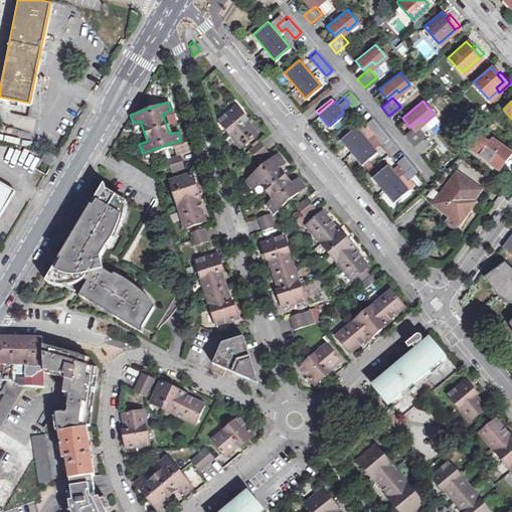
[(216,119),(238,145),(254,132),(244,119),(246,118),(234,104),(216,119)]
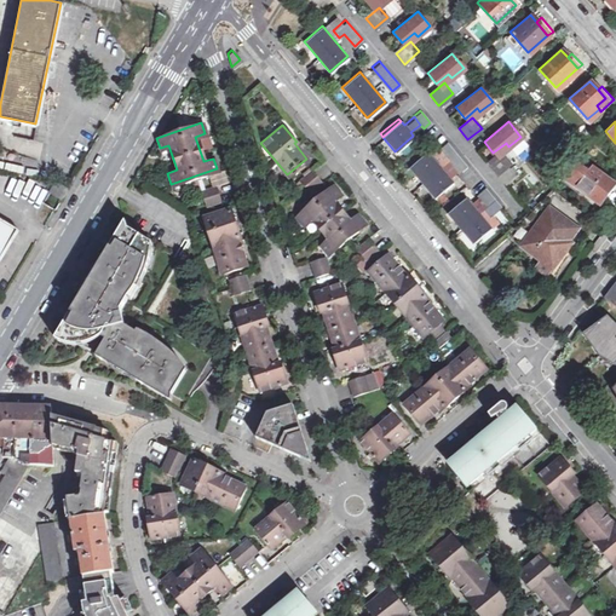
[(438,147),(459,171),(466,165),(445,140),(438,147)]
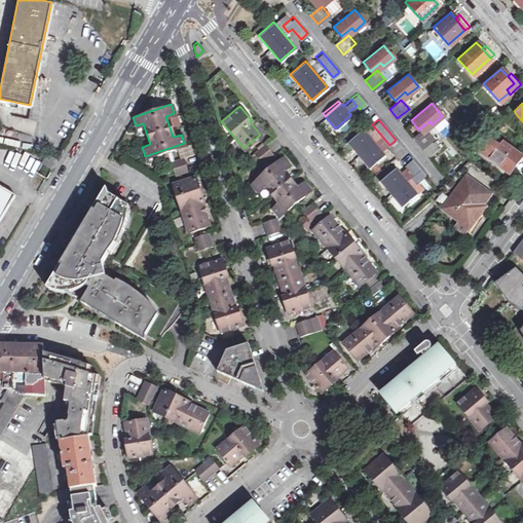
[(362,128),(346,142),(367,167),(383,154),(362,128)]
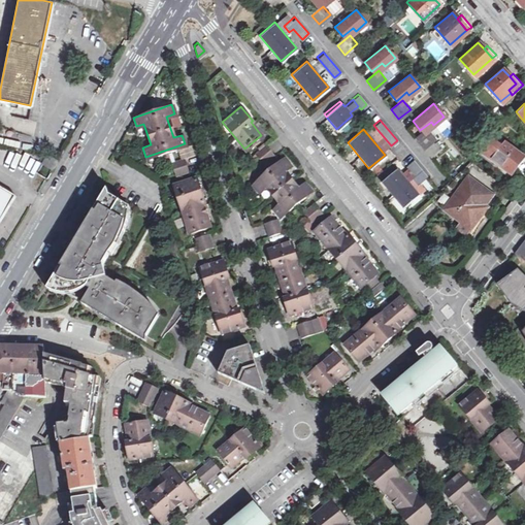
[(416,139),(428,156),(436,150),(430,141),(434,138),(427,129),(416,139)]
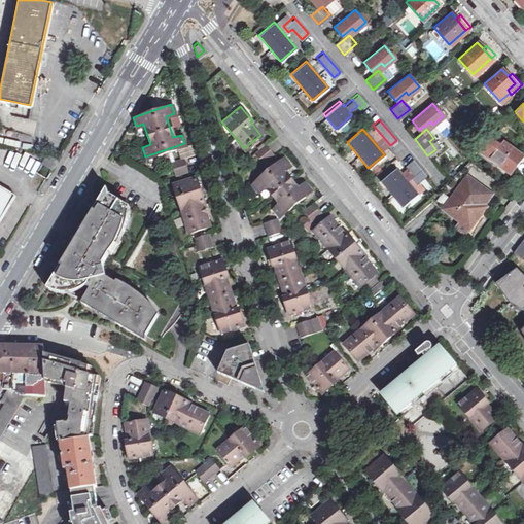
[(478,149),(509,172),(522,155),(502,140),(498,145),(487,136),(478,149)]
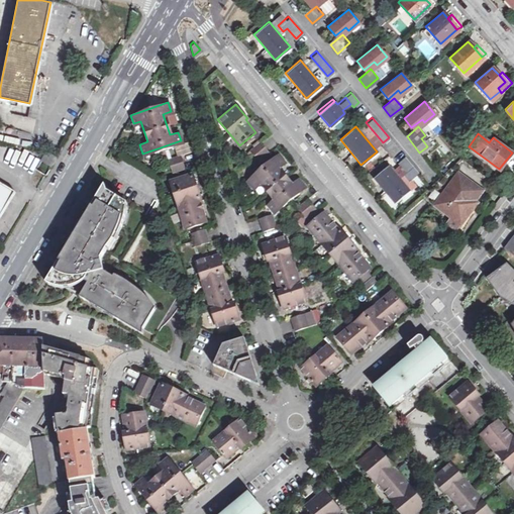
[(248,148),(257,159),(268,150),(259,140),(248,148)]
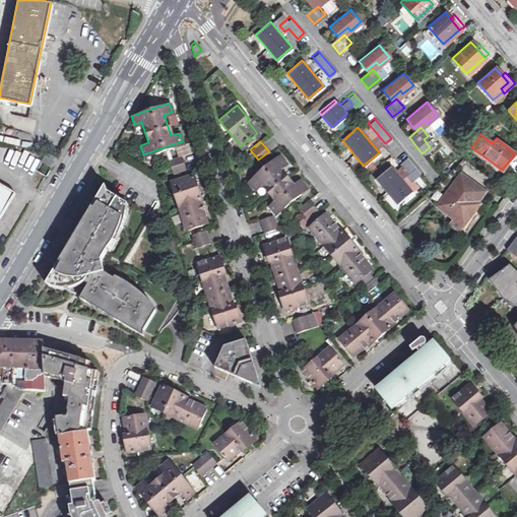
[(45,150),(40,159),(50,165),(55,156),(45,150)]
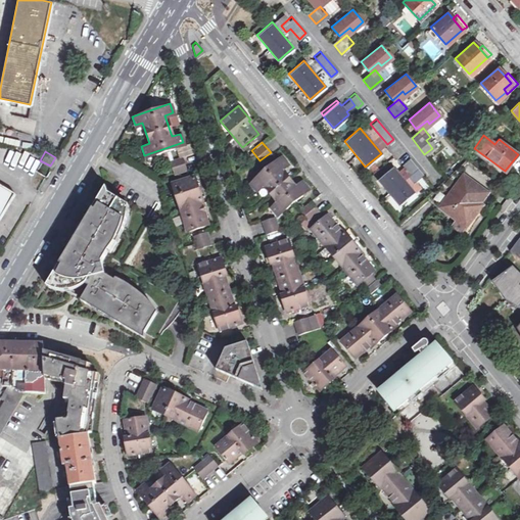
[(173,173),(186,169),(181,154),(169,159),(173,173)]
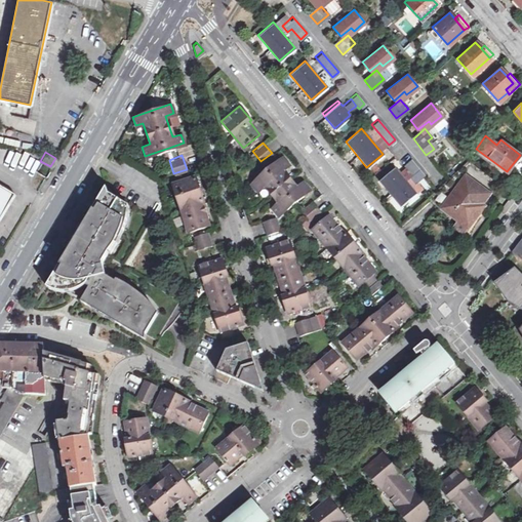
[(271,206),(277,213),(308,188),(302,181),(295,186),(281,168),(287,163),(281,156),(250,182),(256,189),(263,184),(277,201),(271,206)]
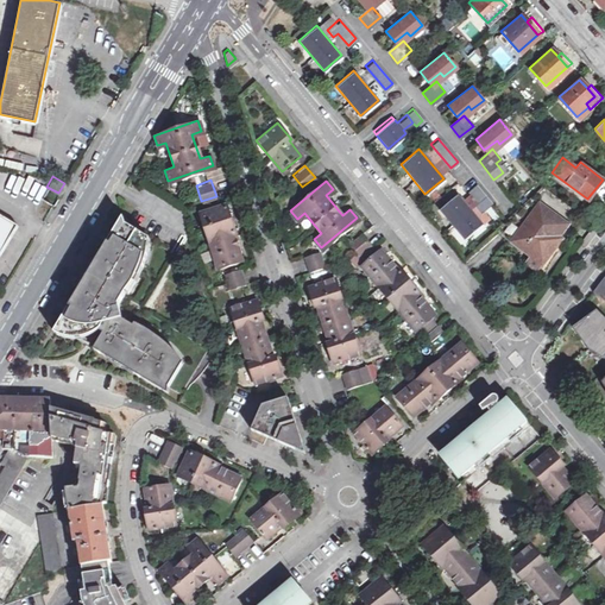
[(478,212),(491,202),(474,183),(467,189),(477,201),(472,205),(478,212)]
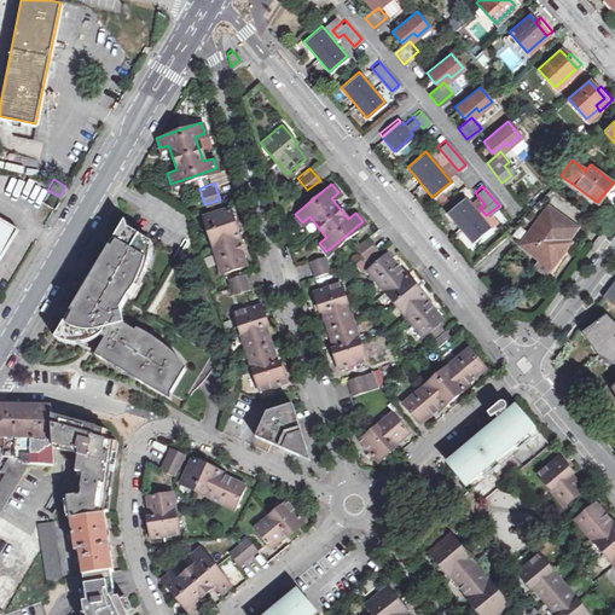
[(587,215),(549,187),(500,231),(537,256),(532,264),(550,277),(574,243),(569,239),(587,215)]
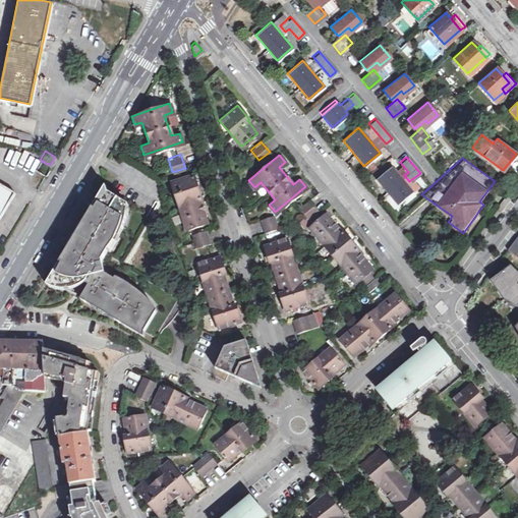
[(390,165),(375,178),(396,204),(411,191),(390,165)]
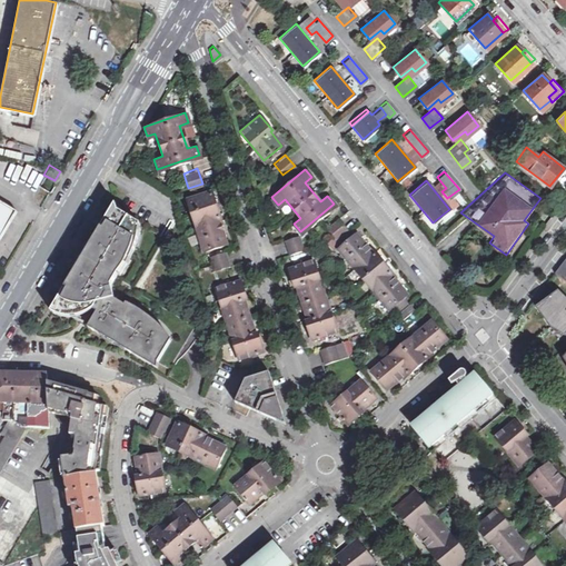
[(210,189),(186,197),(202,249),(225,242),(218,222),(220,221),(210,189)]
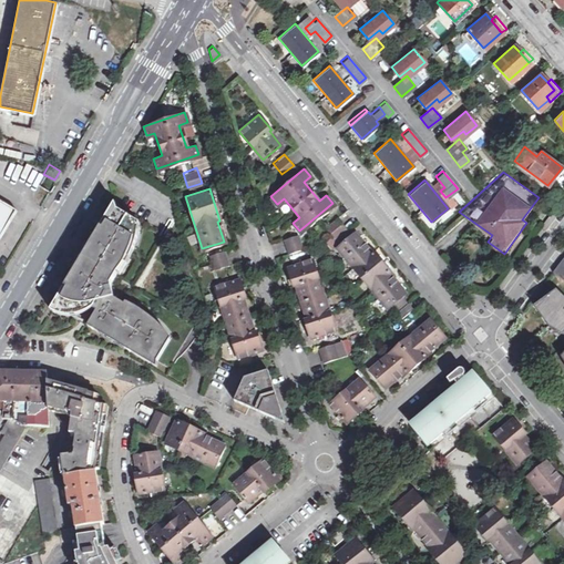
[(0,232),(14,208),(0,200),(0,232)]
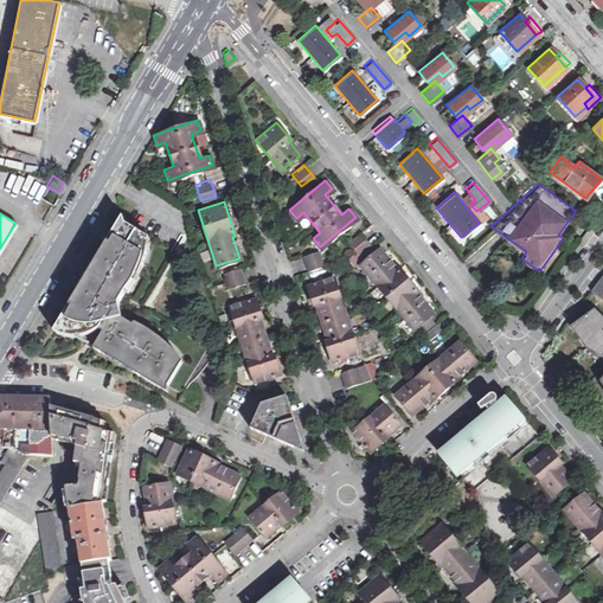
[(166,384),(170,383),(187,355),(139,318),(136,320),(127,314),(126,303),(124,299),(146,269),(155,232),(122,216),(55,328),(74,333),(94,329),(103,326),(104,326),(106,327),(96,342),(166,384)]
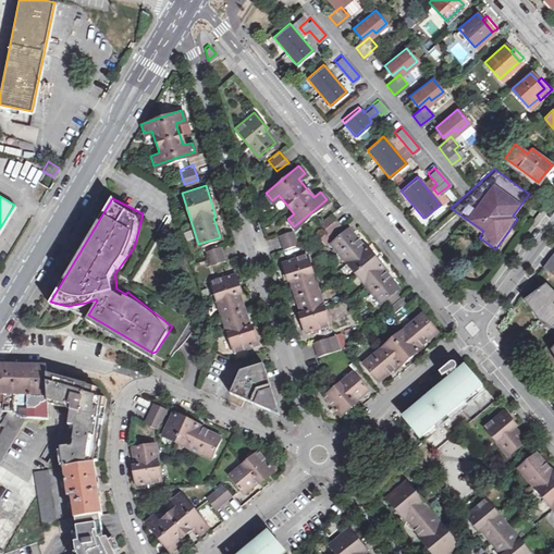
[(319,222),(328,233),(340,223),(330,212),(319,222)]
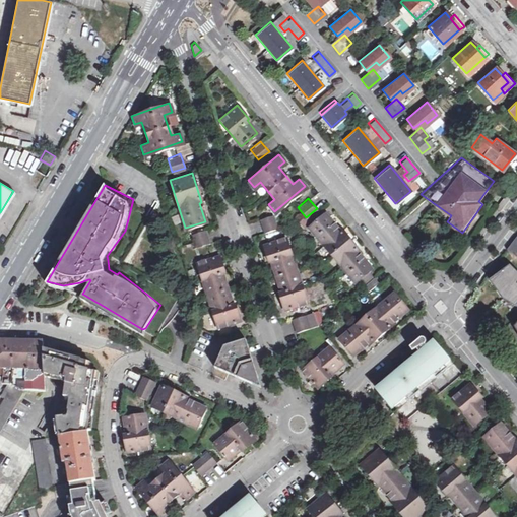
[(324,211),(307,225),(353,281),(357,278),(366,289),(377,280),(368,269),(370,267),(358,253),(360,251),(337,224),(336,227),(324,211)]
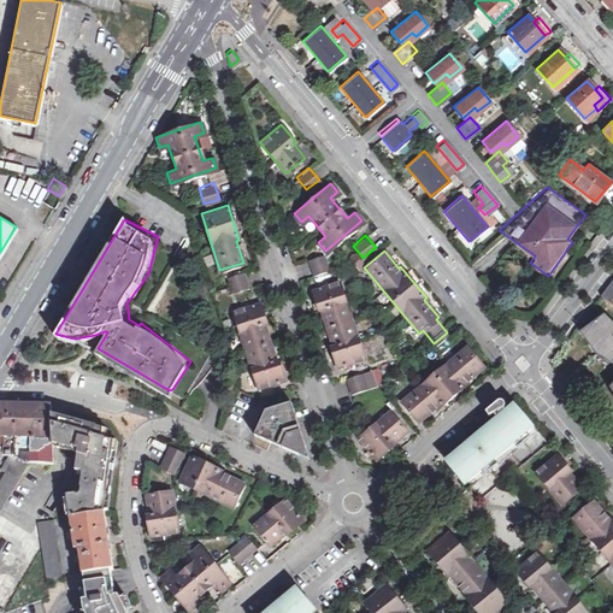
[(306,258),(311,273),(326,269),(322,253),(306,258)]
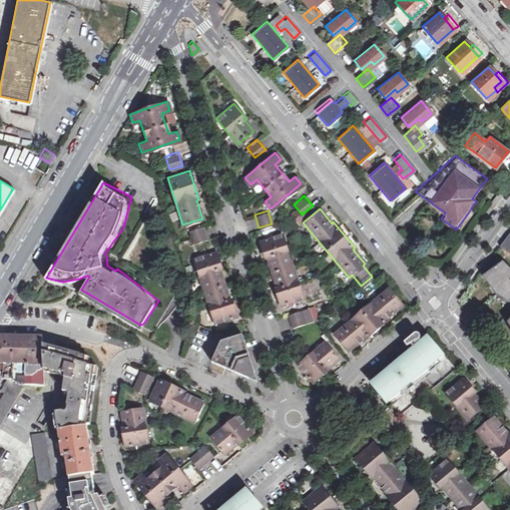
[(192,242),(205,237),(201,224),(188,229),(192,242)]
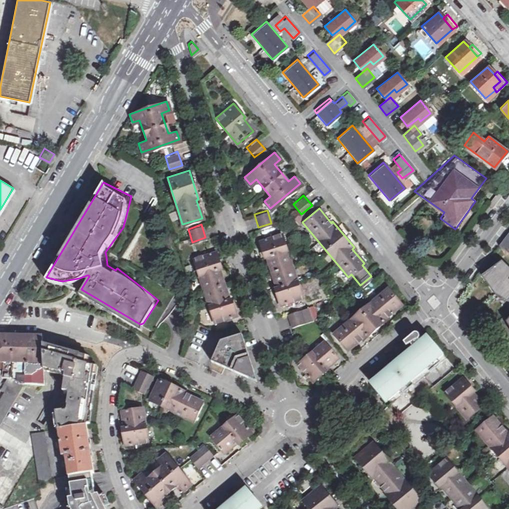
[(495,243),(506,251),(508,246),(508,226),(495,243)]
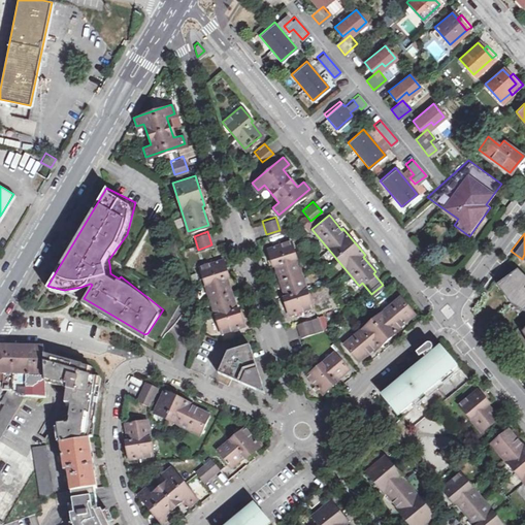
[(310,305),(289,239),(266,248),(271,264),(273,263),(284,295),(282,295),(288,313),(310,305)]
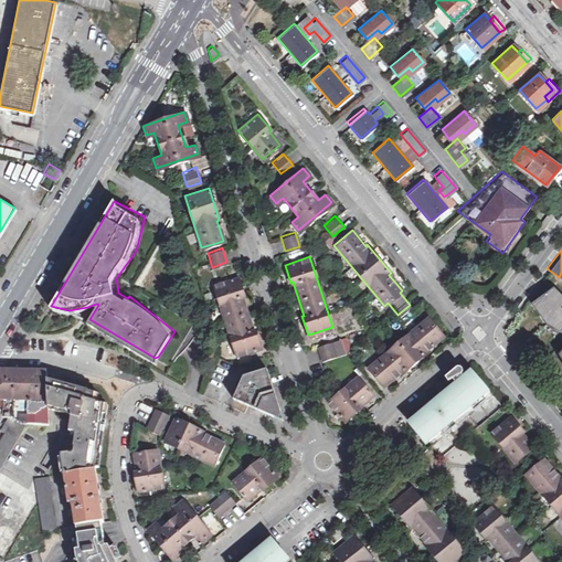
[(243,295),(236,276),(212,284),(235,354),(260,347),(254,328),(251,329),(240,295),(243,295)]
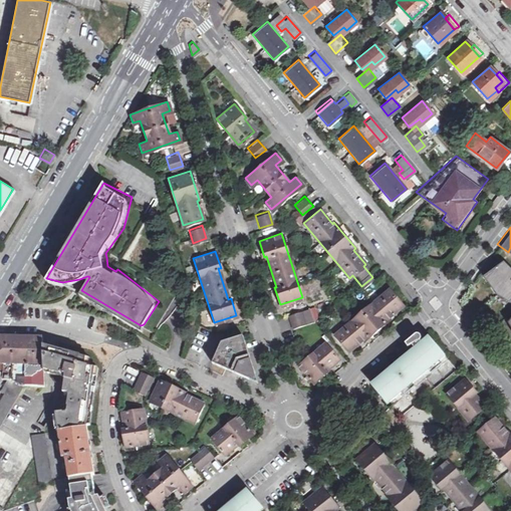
[(510,268),(502,260),(481,274),(493,293),(508,296),(510,294),(510,268)]
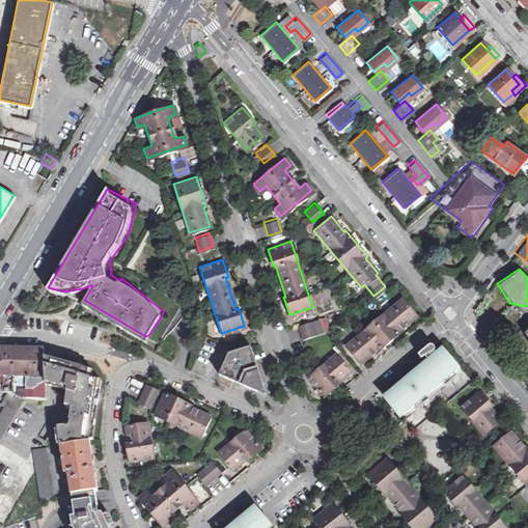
[(344,343),(359,361),(373,350),(374,350),(401,328),(400,327),(415,314),(401,298),(344,343)]
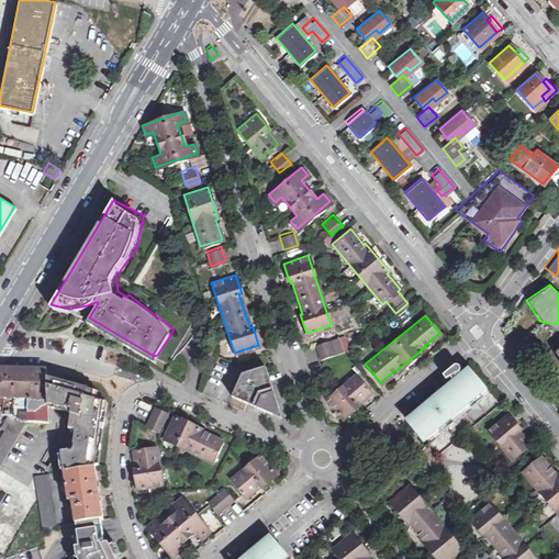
[(314,344),(319,357),(333,353),(328,338),(314,344)]
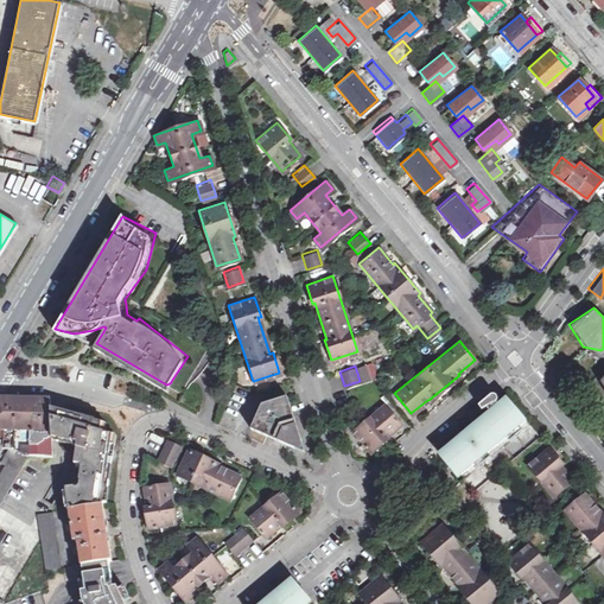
[(456,436),(439,450),(458,472),(523,418),(504,395),(496,402),(494,400),(495,398),(495,396),(495,395),(494,393),(493,393),(490,393),(489,393),(488,394),(477,404),(479,407),(485,406),(488,409),(463,431),(462,430),(455,434),(456,436)]
